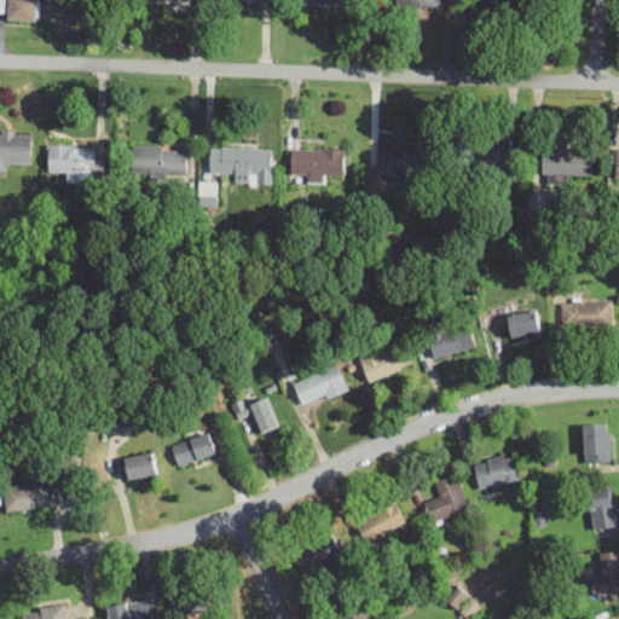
[(6,0),(6,19),(40,21),(40,0),(6,0)]
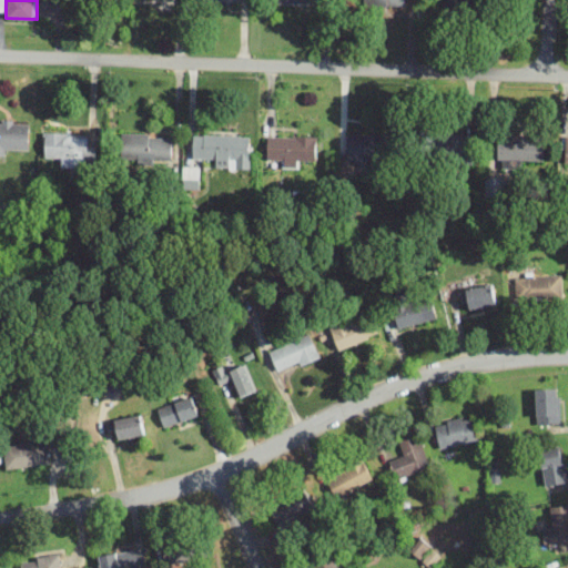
[(448,0),(448,10),(500,11),(500,0),(448,0)]
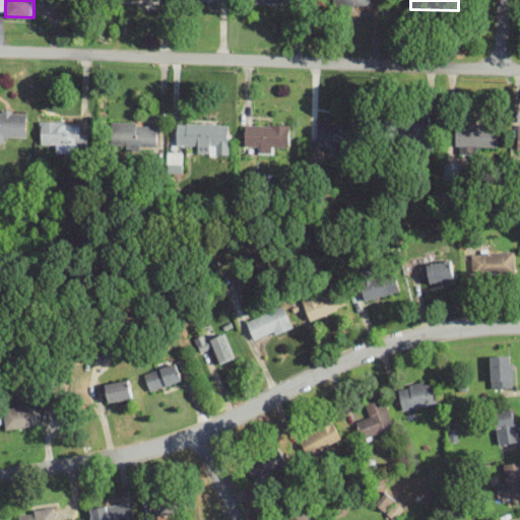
[(0,140),(26,140),(26,109),(0,109),(0,140)]
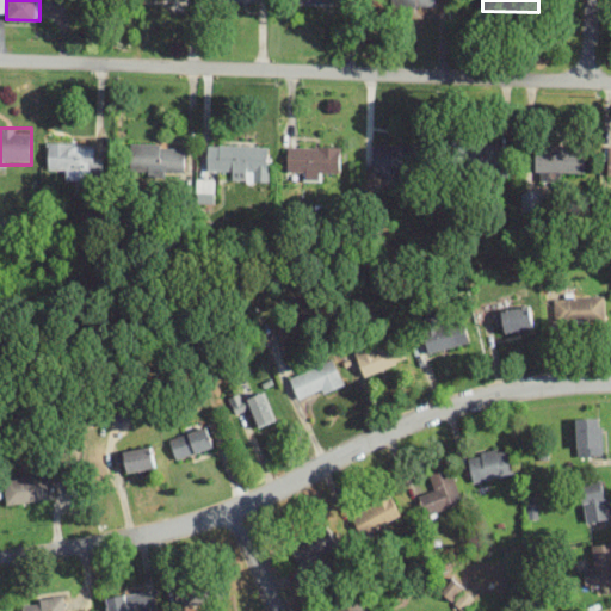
[(103,153),(93,153),(93,142),(48,142),(48,174),(103,174),(103,153)]
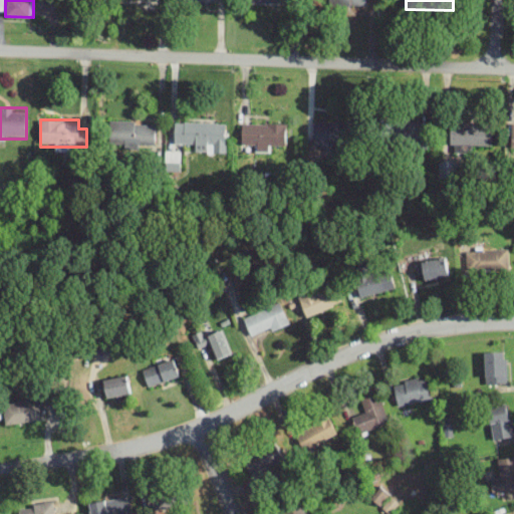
[(156,147),(156,120),(110,121),(110,148),(156,147)]
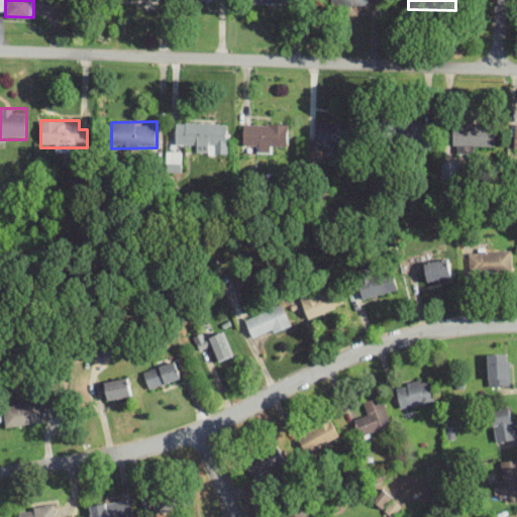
[(431,121),(397,121),(397,146),(431,146),(431,121)]
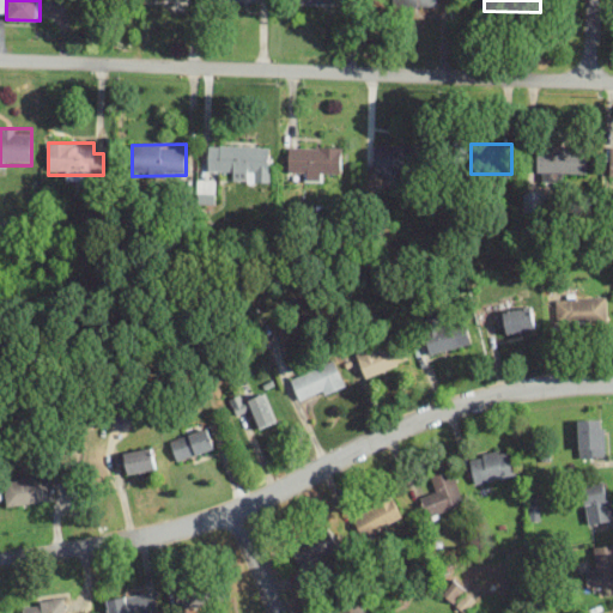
[(269,173),(269,146),(207,145),(207,171),(269,173)]
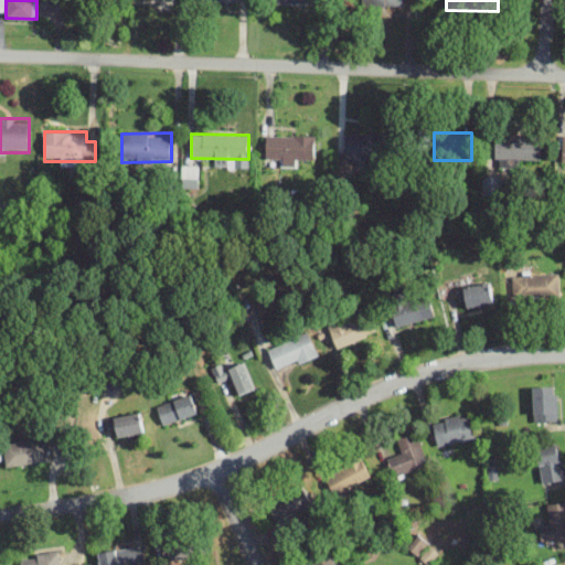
[(344,134),(344,159),(384,159),(384,134),(344,134)]
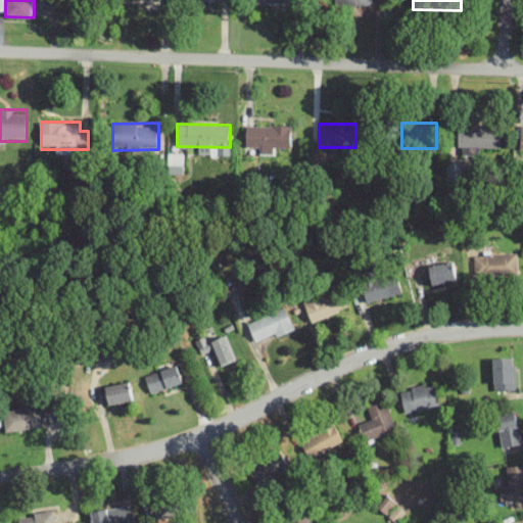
[(281,154),(281,145),(292,146),(292,125),(246,125),(246,144),(256,144),(256,154),(281,154)]
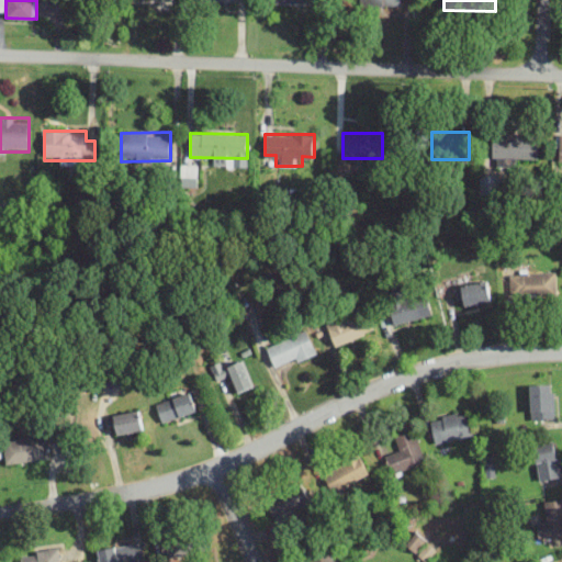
[(539,134),(493,134),(493,160),(539,160),(539,134)]
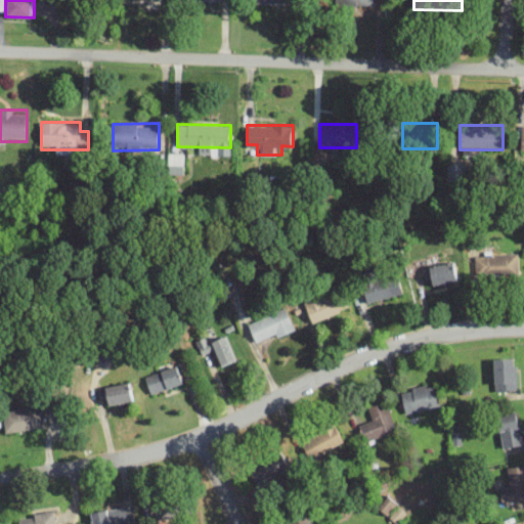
[(183,170),(183,156),(170,156),(170,170),(183,170)]
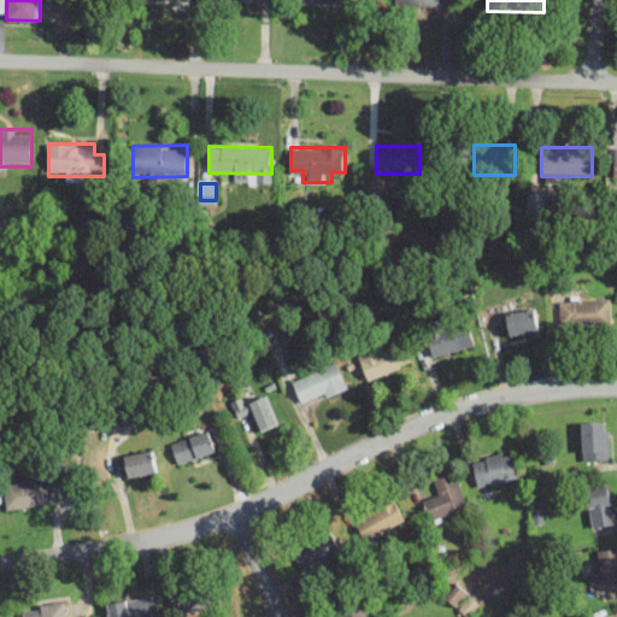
[(527,212),(547,212),(547,192),(527,192),(527,212)]
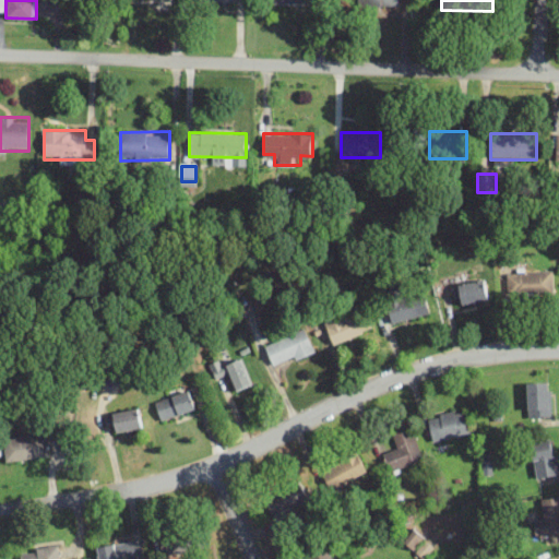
[(507,272),(508,297),(555,296),(554,271),(507,272)]
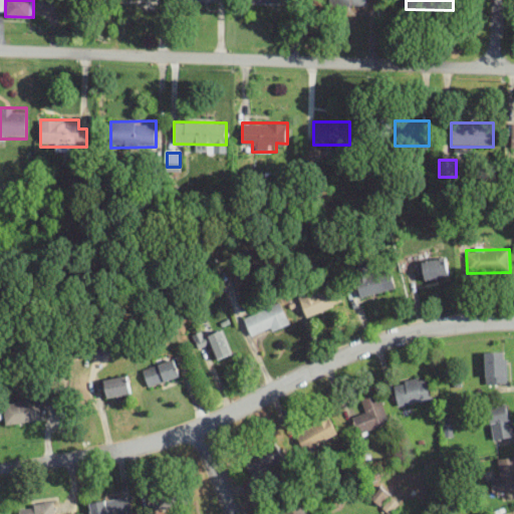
[(425,280),(450,276),(447,256),(422,260),(425,280)]
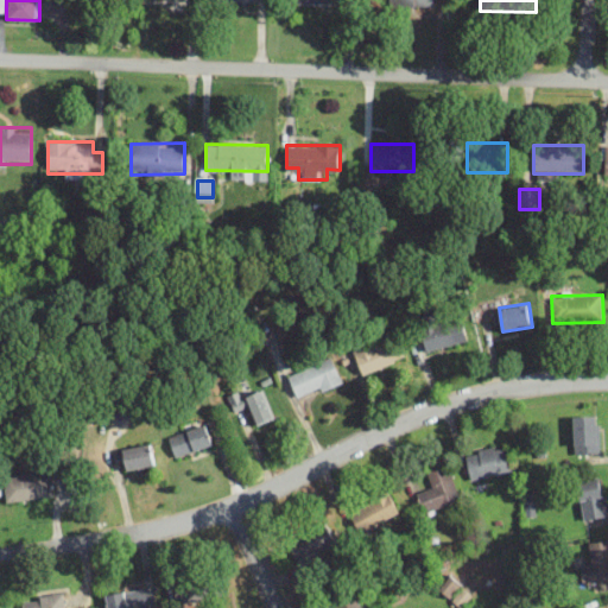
[(428,352),(460,342),(453,321),(439,324),(436,314),(418,320),(428,352)]
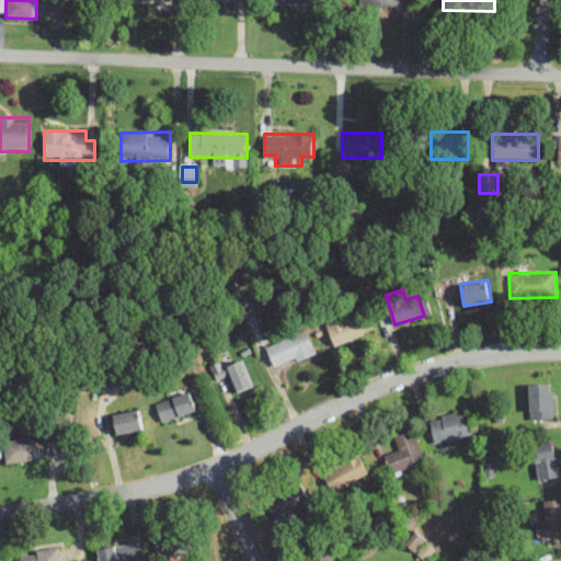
[(325,324),(335,345),(374,330),(364,308),(325,324)]
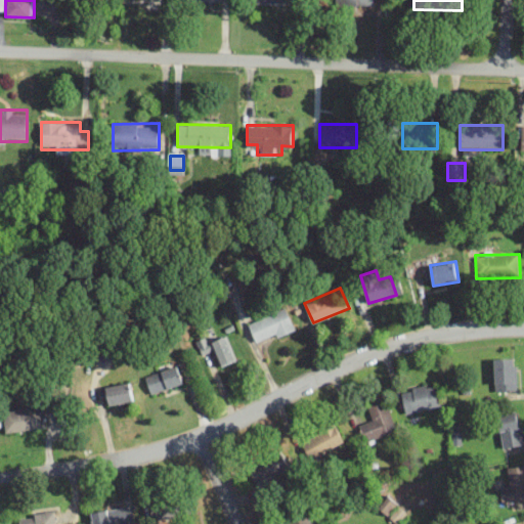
[(249,323),(258,346),(296,330),(286,307),(249,323)]
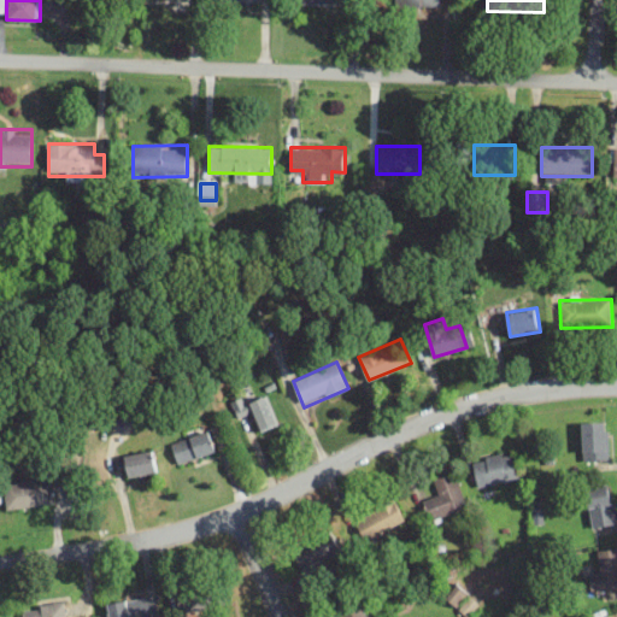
[(230,407),(236,419),(251,413),(258,430),(280,422),(266,392),(230,407)]
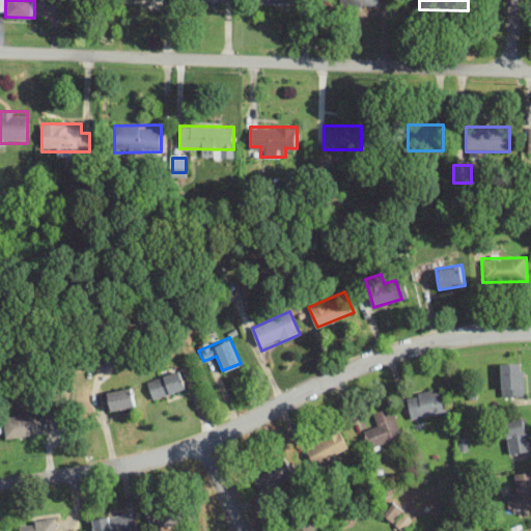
[(502,395),(525,395),(525,363),(502,363),(502,395)]
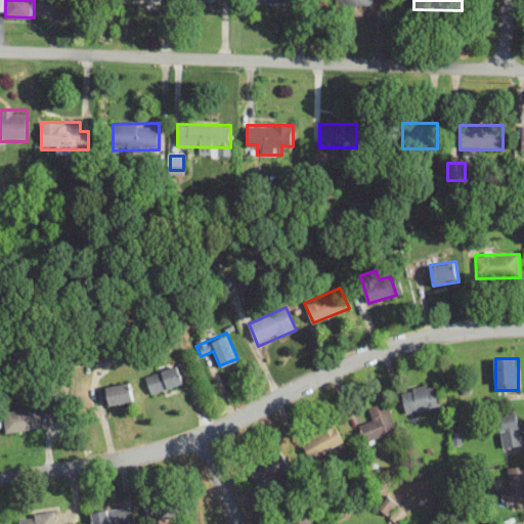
[(184,383),(178,364),(145,377),(151,394),(184,383)]
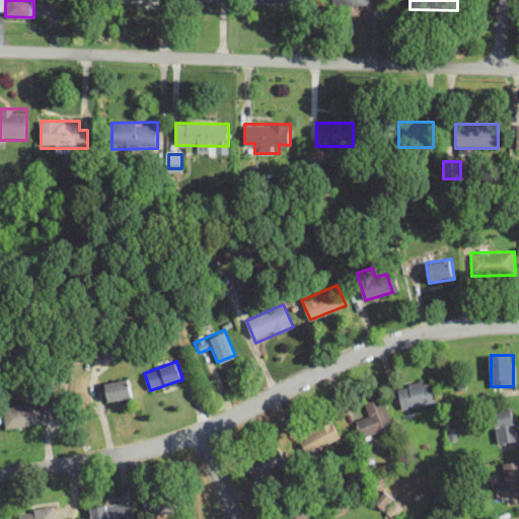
[(107,401),(133,397),(130,378),(100,384),(101,392),(105,391),(107,401)]
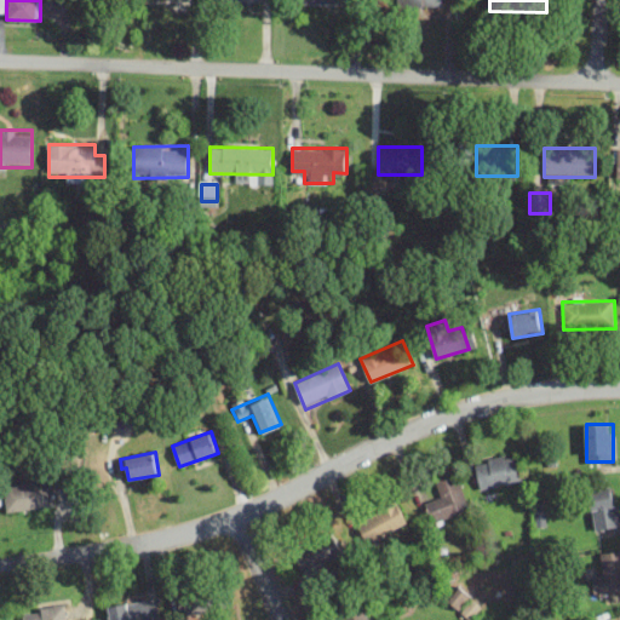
[(480,489),(522,482),(517,454),(475,460),(480,489)]
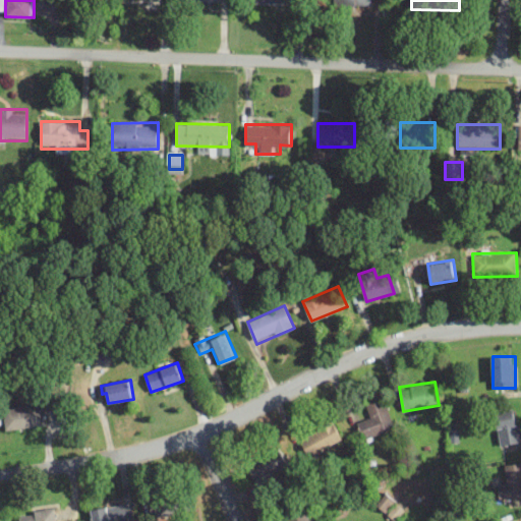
[(386,398),(363,404),(367,416),(356,419),(362,439),(394,429),(386,398)]
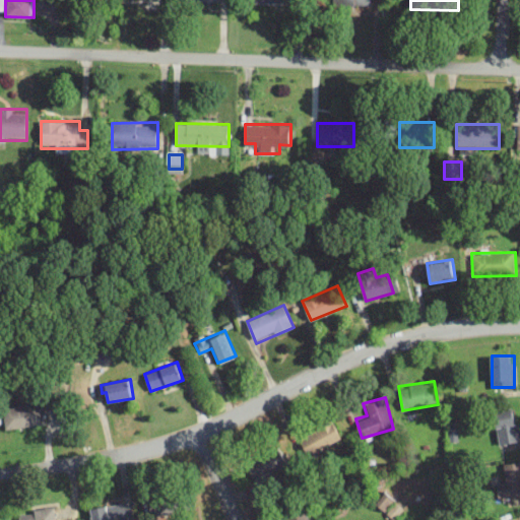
[(5,429),(47,424),(45,403),(3,407),(5,429)]
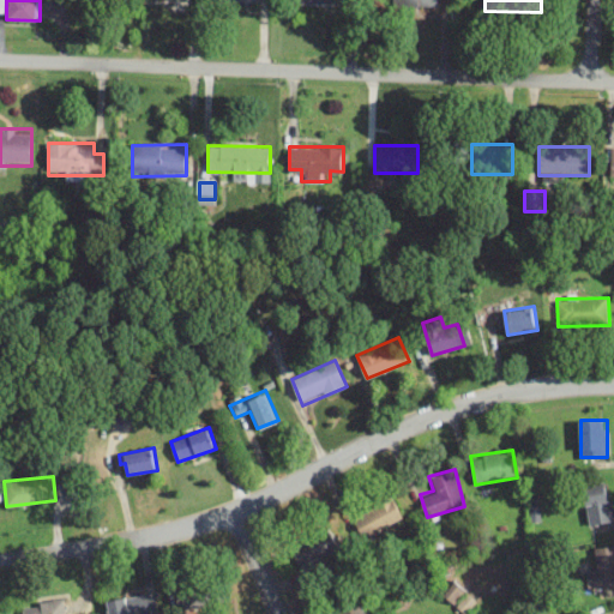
[(611,524),(611,485),(585,485),(585,524),(611,524)]
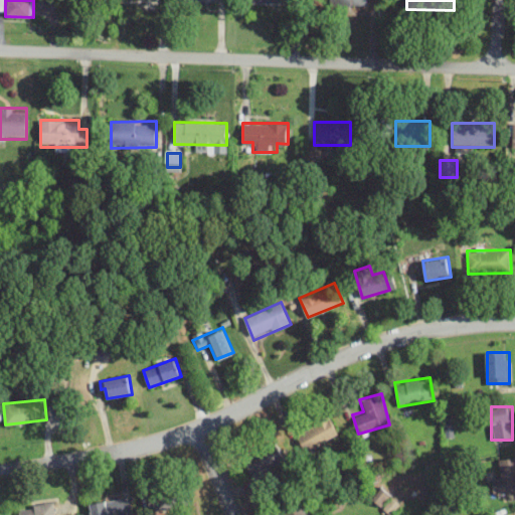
[(339,434),(330,416),(296,434),(305,451),(339,434)]
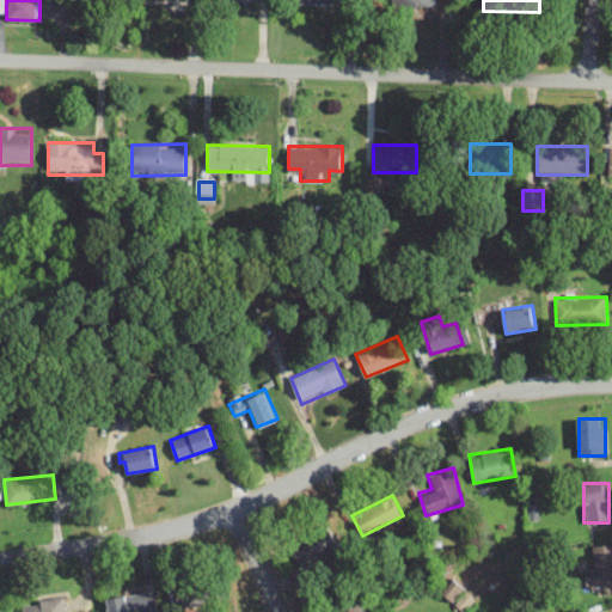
[(338,544),(329,527),(297,545),(305,562),(338,544)]
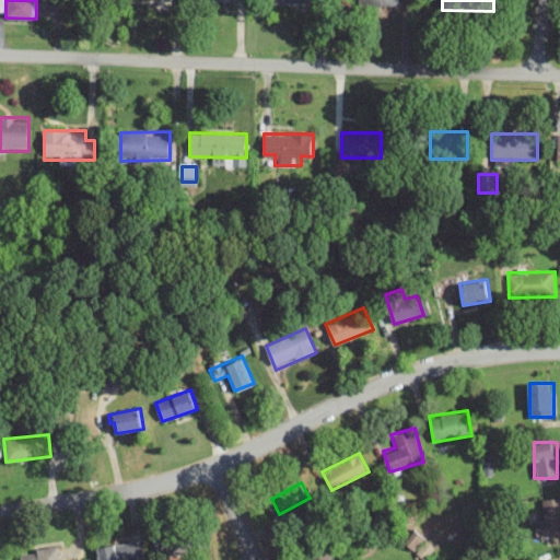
[(536,517),(537,536),(559,535),(559,498),(544,498),(545,516),(536,517)]
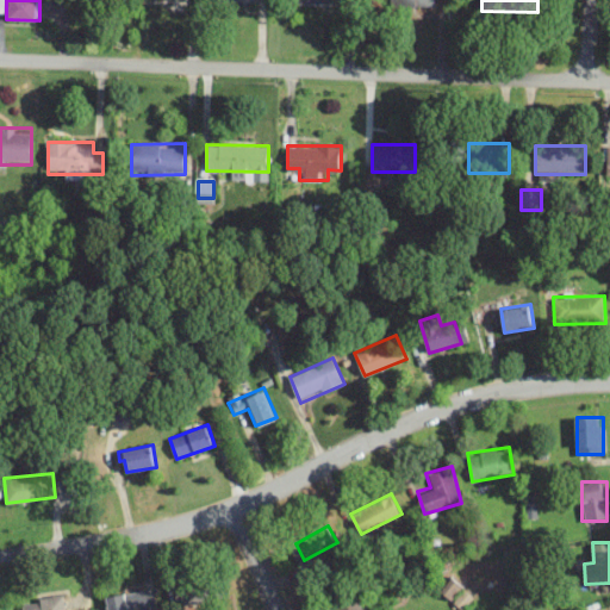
[(176,580),(181,607),(231,597),(226,572),(176,580)]
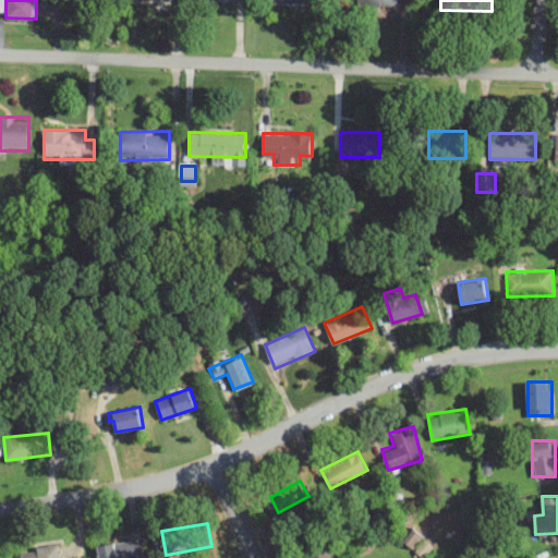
[(420,557),(421,557),(432,545),(410,528),(399,541),(420,557)]
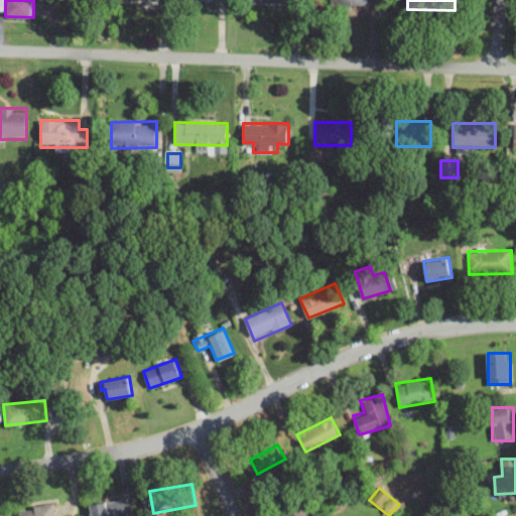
[(90,515),(134,515),(130,497),(89,505),(90,515)]
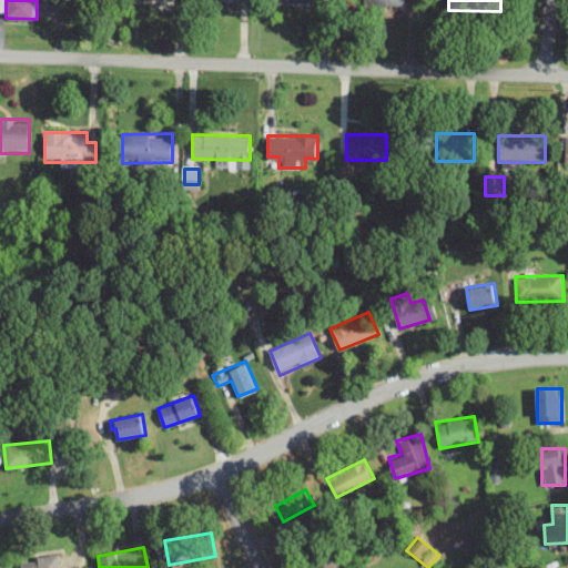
[(14,559),(14,567),(63,567),(63,555),(14,559)]
